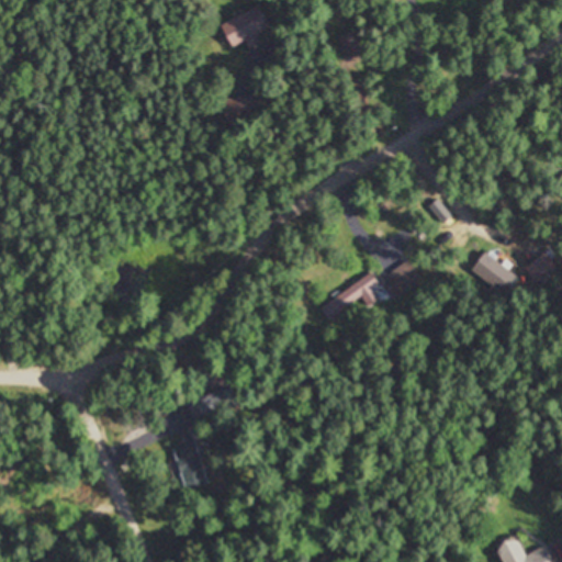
[(221,25),(233,46),(270,26),(258,4),(221,25)]
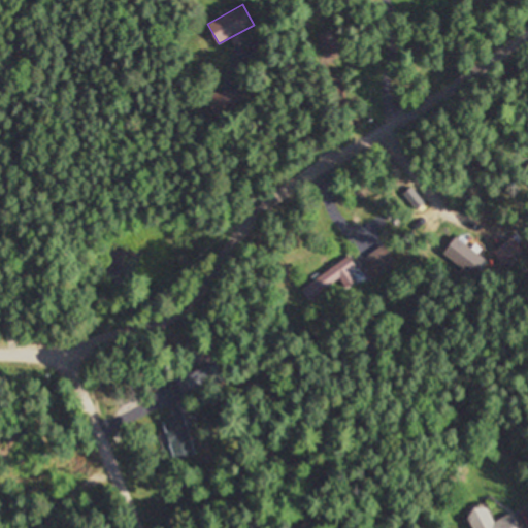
[(213,114),(243,109),(239,88),(209,93),(213,114)]
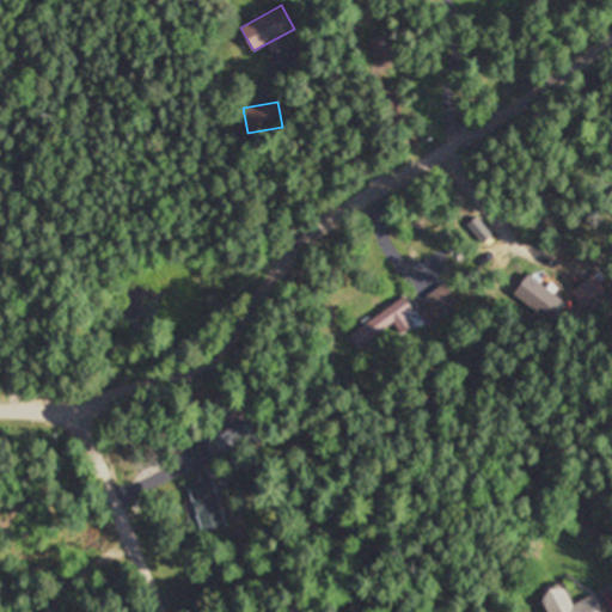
[(418,301),(432,323),(460,304),(446,282),(418,301)]
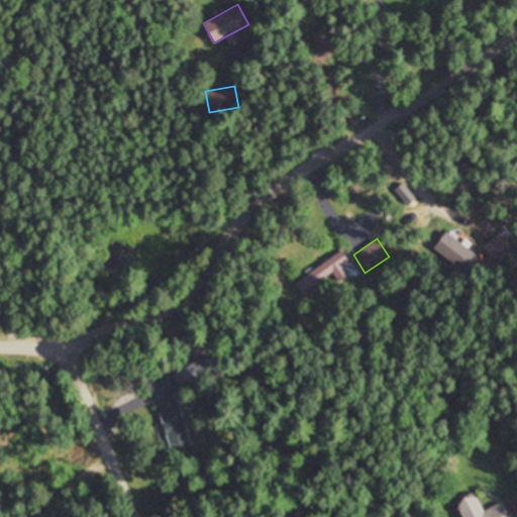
[(333,275),(338,283),(353,272),(339,252),(295,285),(304,296),(333,275)]
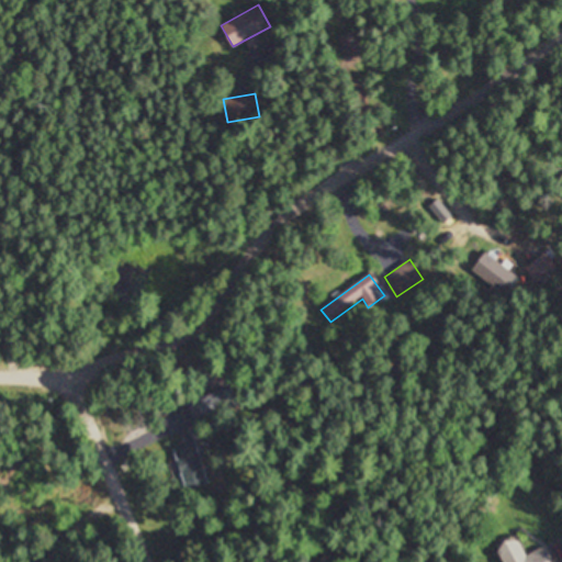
[(193,422),(228,412),(222,391),(188,402),(193,422)]
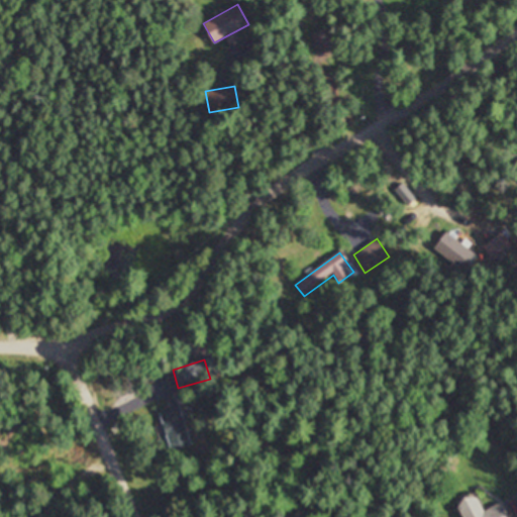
[(176,397),(167,400),(170,408),(159,412),(172,450),(191,443),(176,397)]
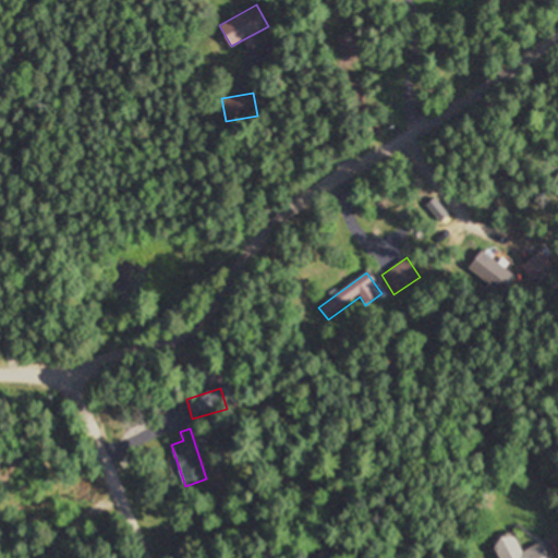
[(494,544),(500,557),(546,557),(540,543),(522,552),(513,534),(494,544)]
